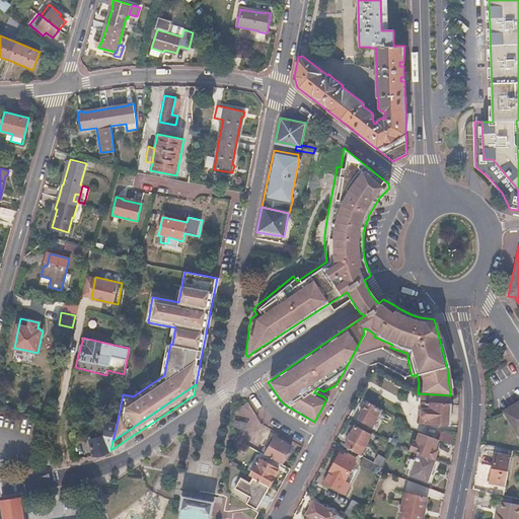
[(451,397),(422,394),(421,423),(450,425),(451,405),(451,397)]
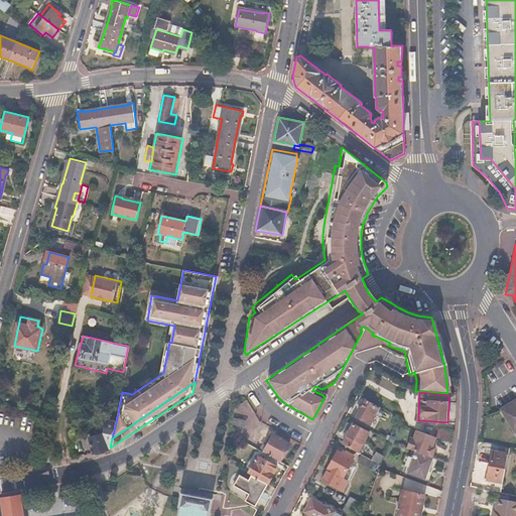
[(378,407),(366,401),(357,417),(370,424),(378,407)]
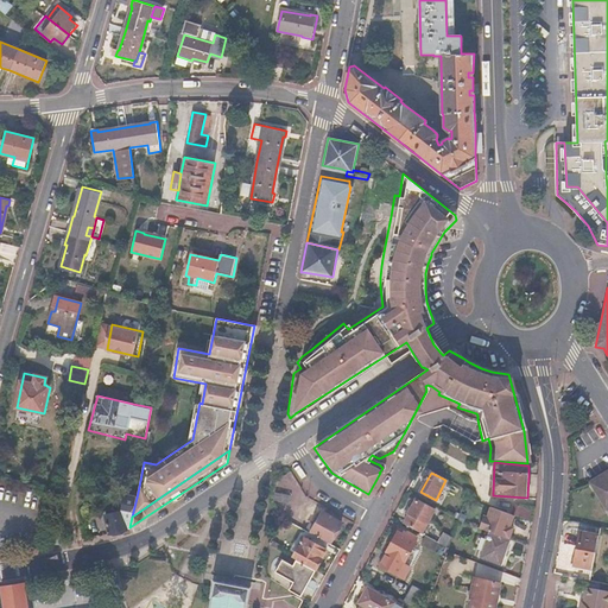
[(607,475),(591,487),(606,511),(607,508),(607,475)]
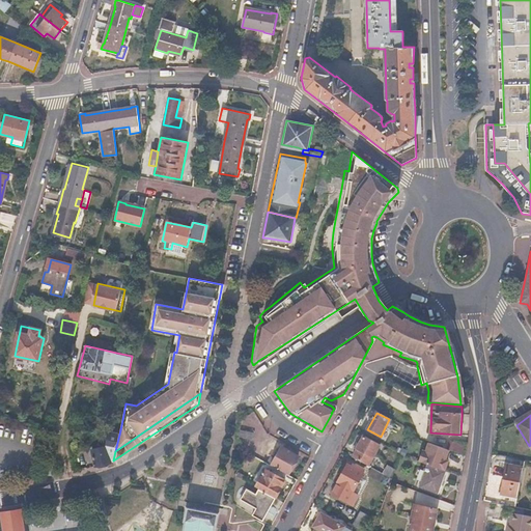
[(253,434),(240,430),(238,438),(238,439),(251,442),(253,434)]
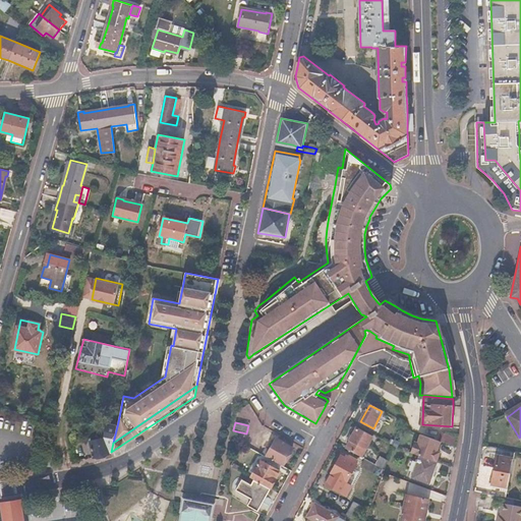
[(103,441),(89,443),(92,458),(110,455),(111,452),(113,443),(117,426),(106,425),(103,441)]
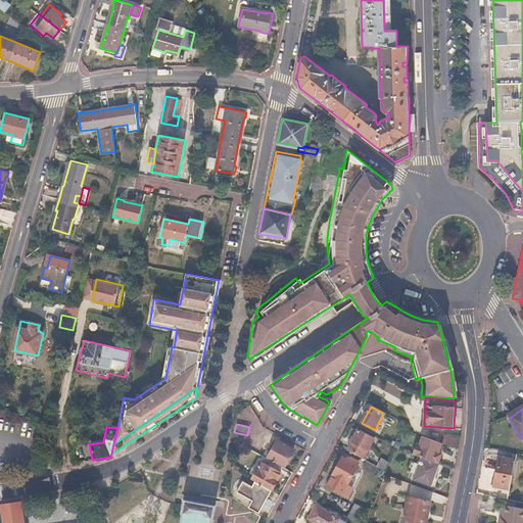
[(358,429),(351,441),(351,443),(347,450),(363,459),(374,438),(358,429)]
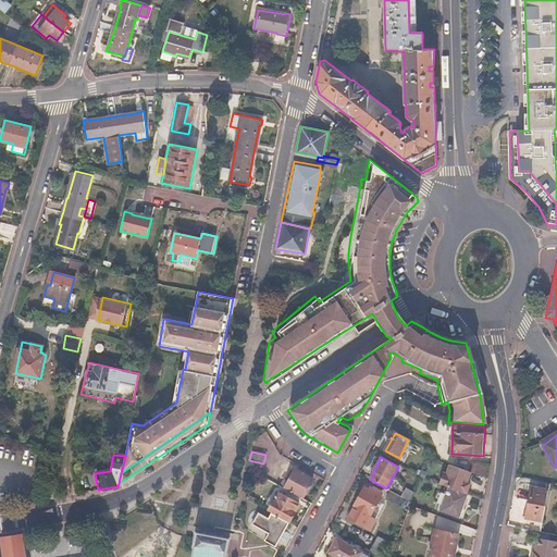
[(475,472),(449,463),(446,473),(442,472),(438,485),(469,494),(475,472)]
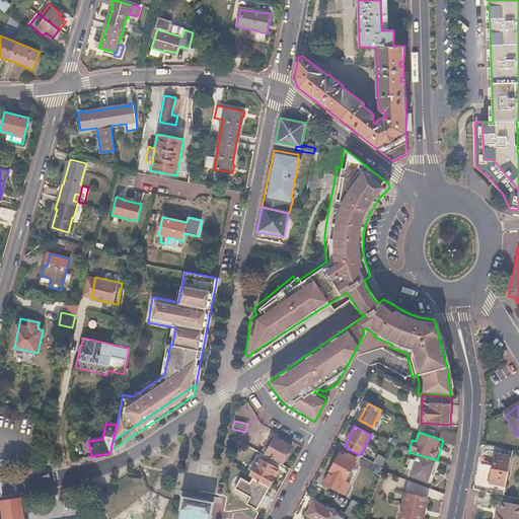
[(290,447),(274,438),(265,454),(281,463),(286,455),(290,447)]
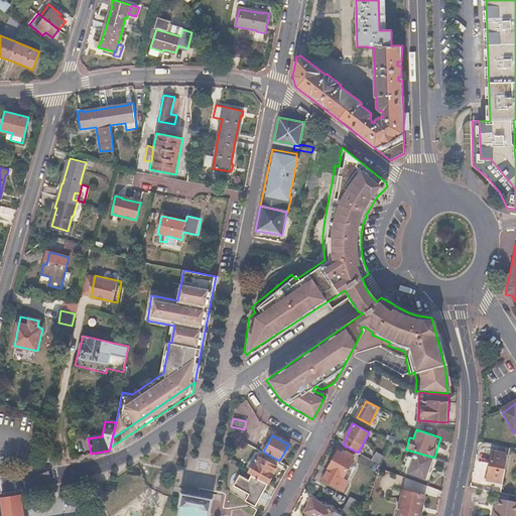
[(382,457),(369,449),(365,457),(379,464),(382,457)]
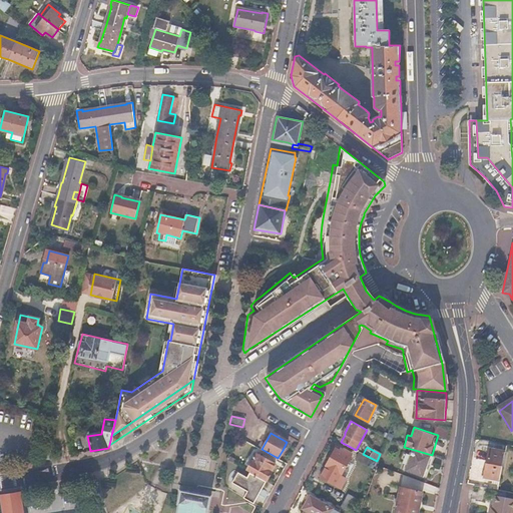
[(343,453),(336,449),(326,467),(327,468),(322,477),(341,488),(346,478),(341,475),(352,454),(351,453),(352,451),(346,448),(343,453)]
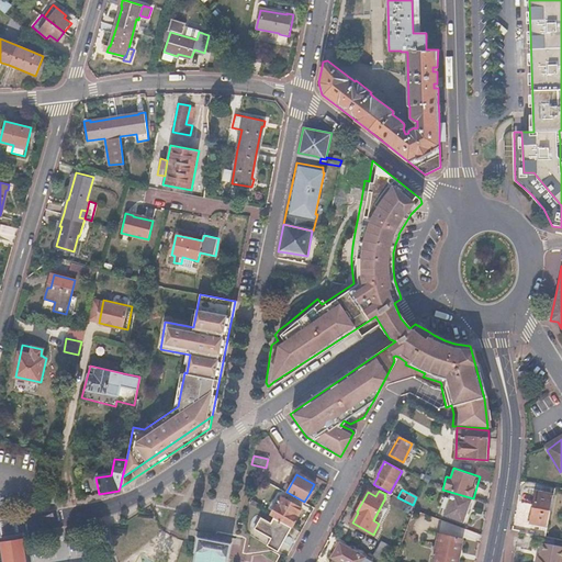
[(553,496),(535,493),(528,524),(547,527),(553,496)]
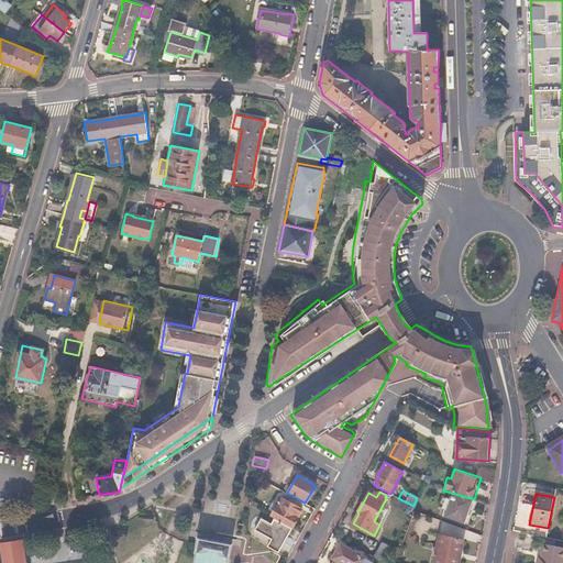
[(474,499),(452,495),(444,516),(464,522),(468,509),(473,511),(476,503),(474,499)]
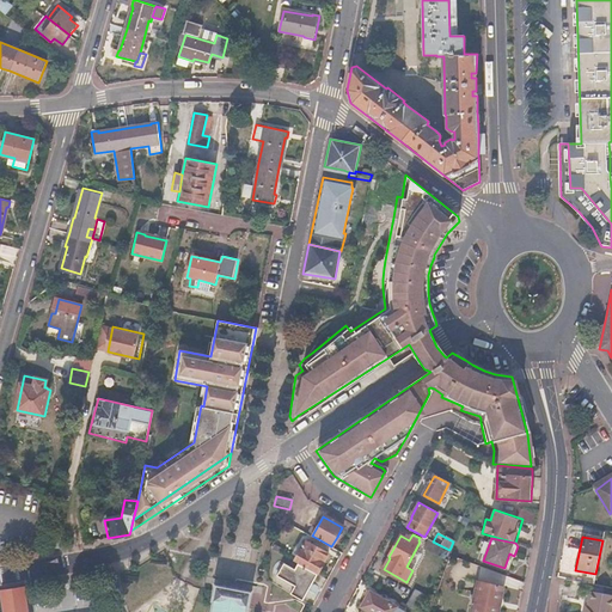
[(328,554),(305,542),(295,560),(318,573),(323,562),(328,554)]
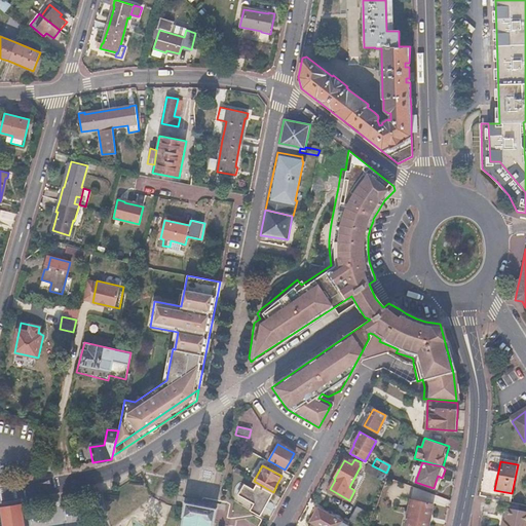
[(257,485),(251,495),(256,498),(253,503),(263,509),(268,500),(271,493),(257,485)]
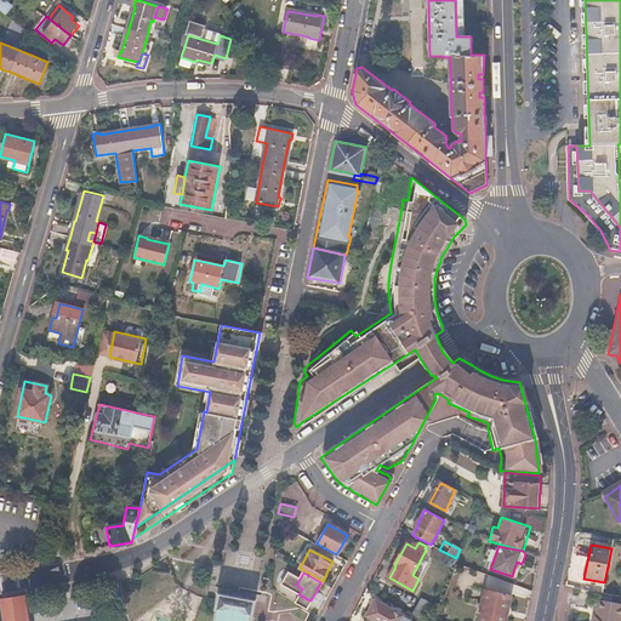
[(506,620),(512,596),(485,590),(478,620),(506,620)]
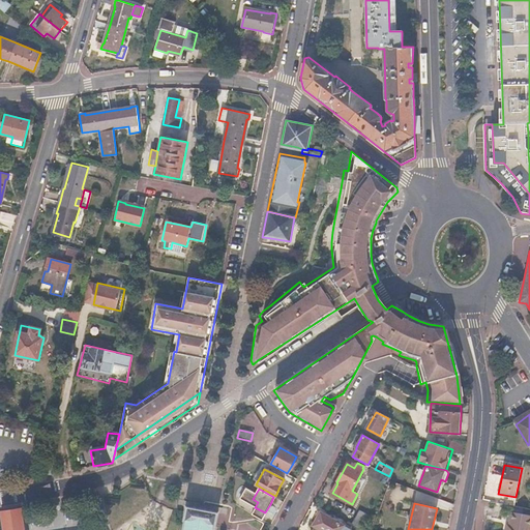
[(214,529),(218,512),(186,506),(184,514),(181,529),(214,529)]
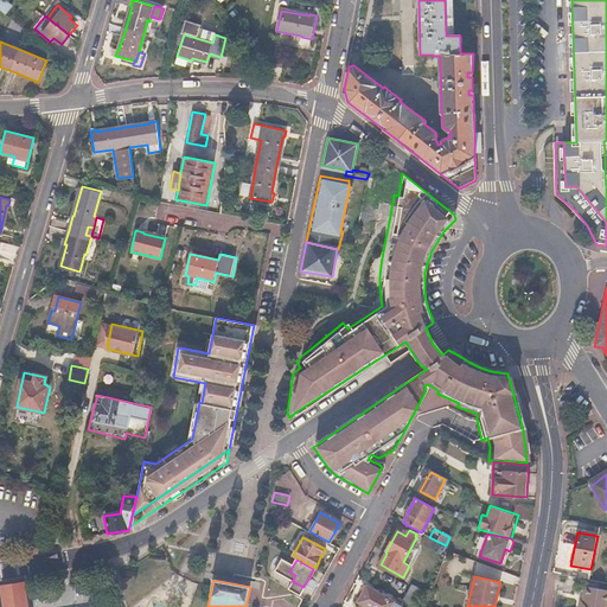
[(25,606),(23,583),(0,587),(2,606),(25,606)]
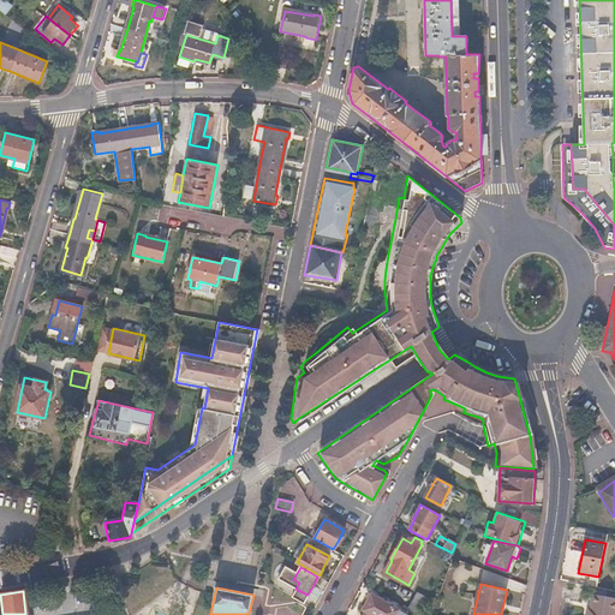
[(422,614),(430,601),(417,593),(408,609),(421,614),(422,614)]
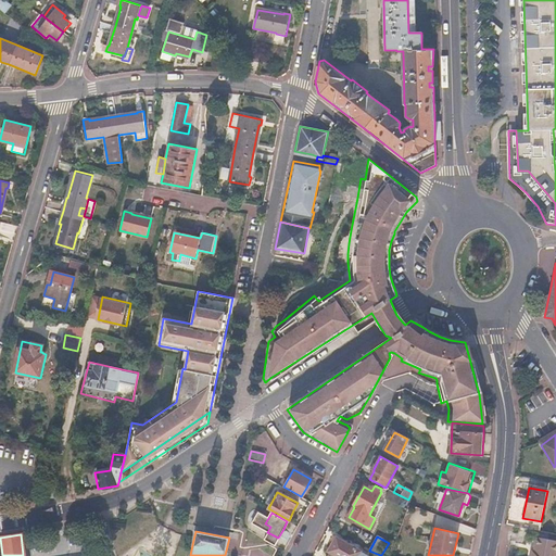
[(534,552),(531,551),(529,555),(555,555),(555,542),(536,539),(534,552)]
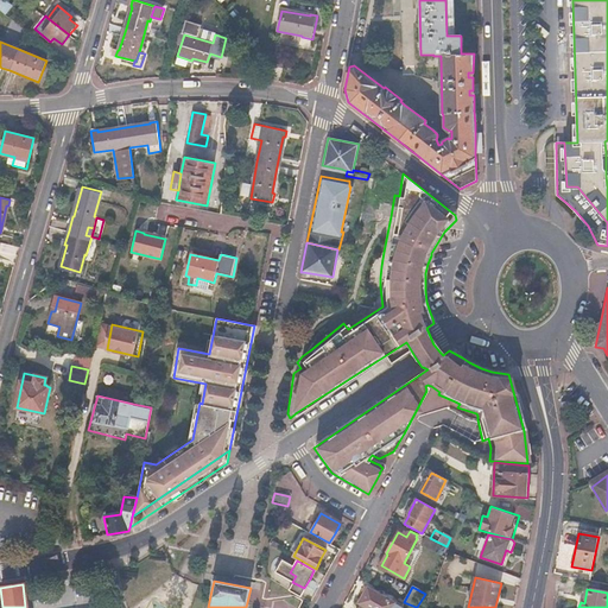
[(363,594),(358,605),(363,607),(391,607),(394,602),(379,593),(374,600),(363,594)]
